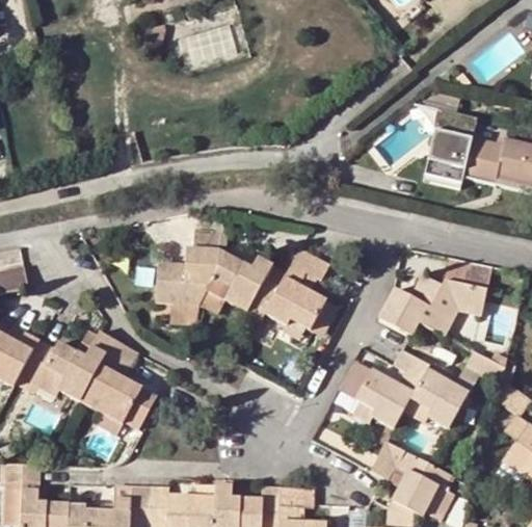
[(486,75),(527,45),(512,25),(472,55),(486,75)]
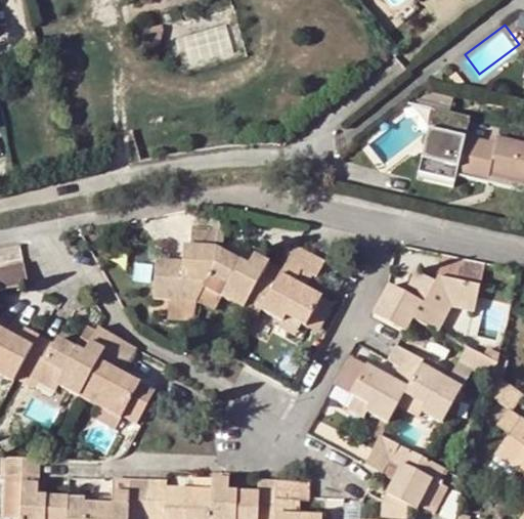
[(145,38),(142,48),(157,52),(159,42),(145,38)]
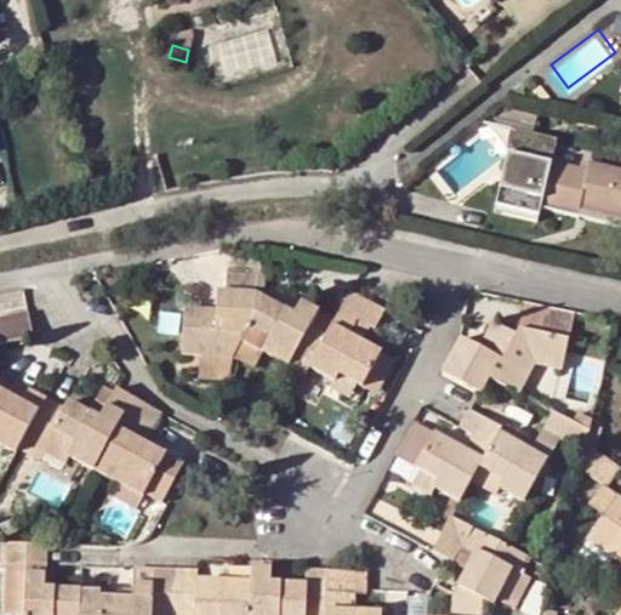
[(529,134),(528,143),(520,170),(519,180),(543,187),(540,204),(576,214),(579,206),(580,198),(620,206),(620,164),(587,157),(586,166),(551,158),(554,141),(529,134)]
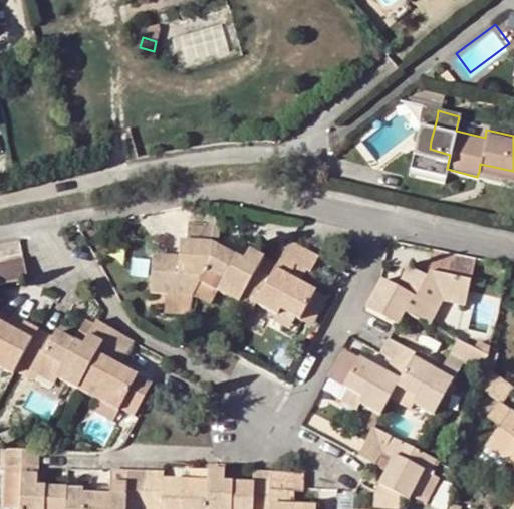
[(513,178),(513,171),(480,164),(479,171),(513,178)]
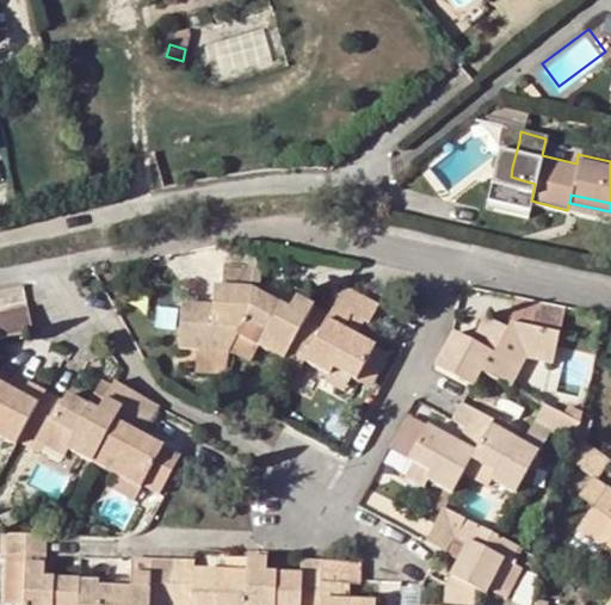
[(196,350),(226,352),(236,331),(244,319),(259,290),(260,267),(223,266),(222,284),(214,284),(214,302),(179,302),(178,337),(193,339),(192,350),(196,350)]
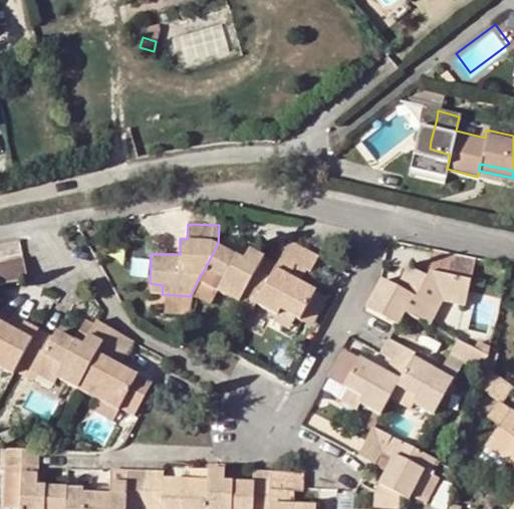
[(318,255),(290,239),(277,262),(269,276),(255,302),(276,314),(279,309),(294,317),(297,319),(315,289),(299,280),(288,274),(294,262),(306,268),(309,270),(318,255)]
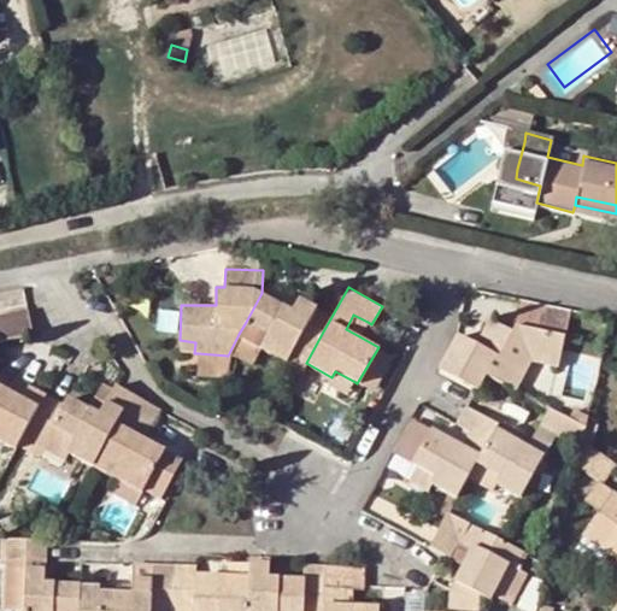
[(259,346),(301,370),(306,363),(323,332),(307,323),(316,306),(299,298),(293,309),(262,293),(246,322),(266,334),(259,346)]
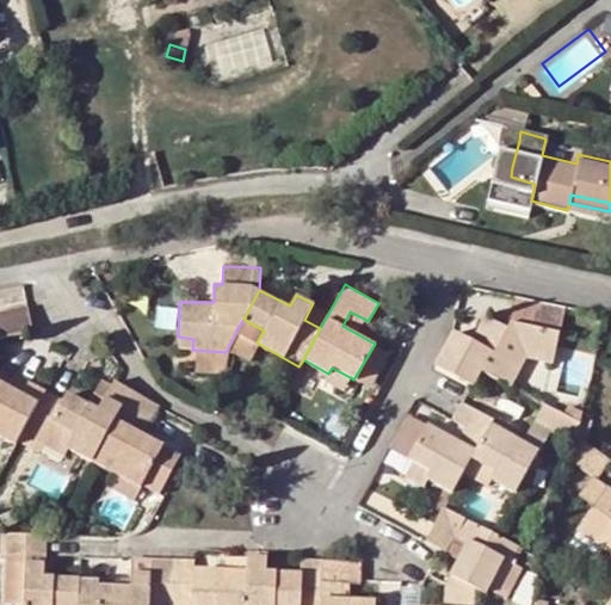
[(543,327),(548,300),(517,294),(512,320),(543,327)]
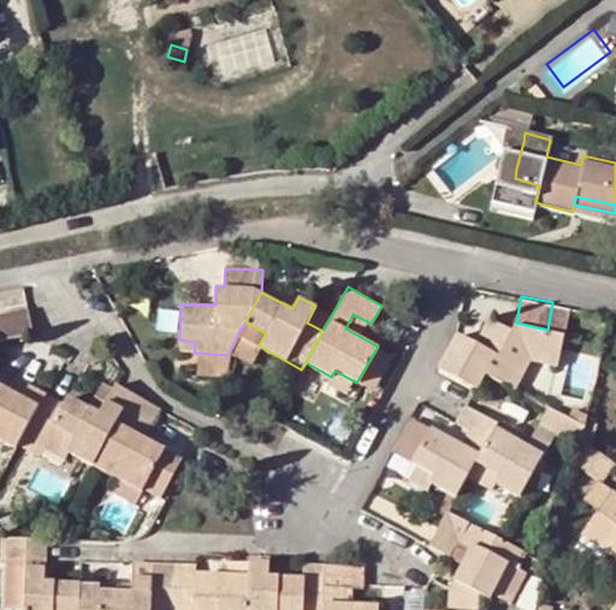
[(323,331),(332,314),(315,306),(307,323),(323,331)]
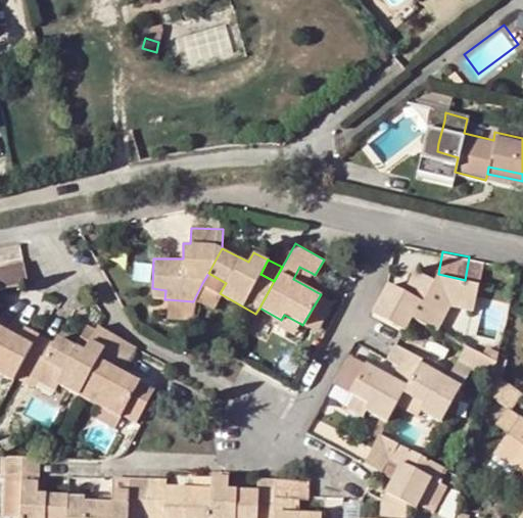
[(0,286),(28,281),(24,261),(0,265),(0,286)]
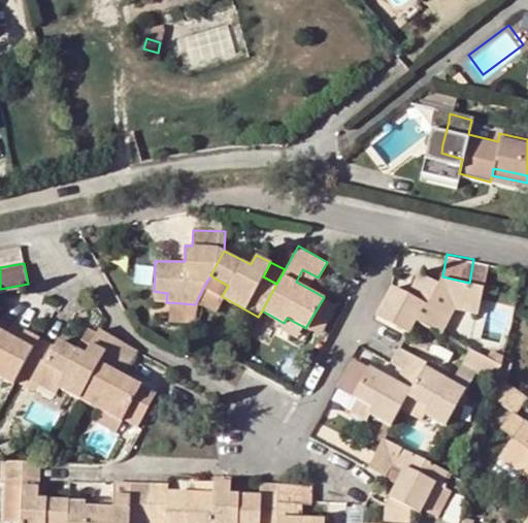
[(307,288),(315,275),(302,269),(296,282),(307,288)]
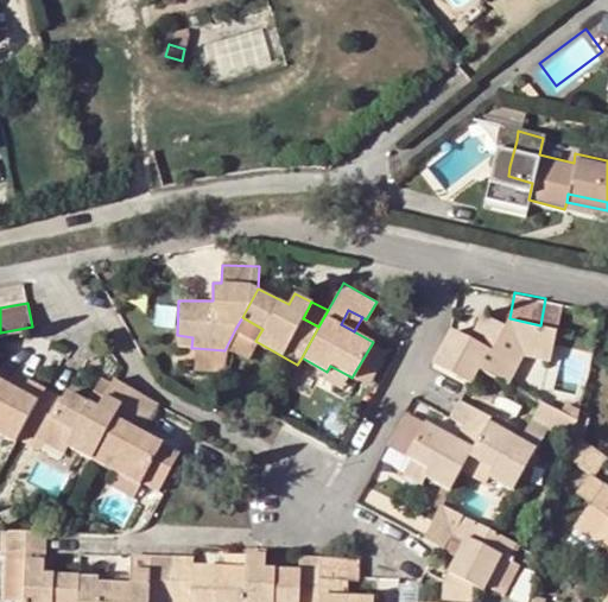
[(556,329),(540,325),(510,318),(506,324),(482,311),(473,328),(479,331),(474,340),(467,336),(451,328),(434,360),(470,380),(480,366),(510,381),(512,376),(525,353),(536,355),(550,359),(556,329)]
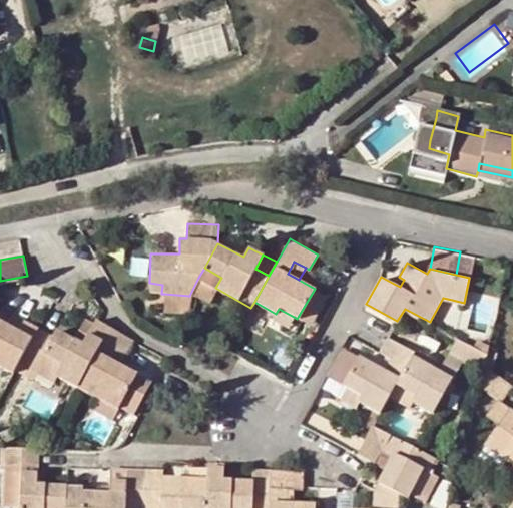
[(204,268),(198,278),(215,288),(221,278),(204,268)]
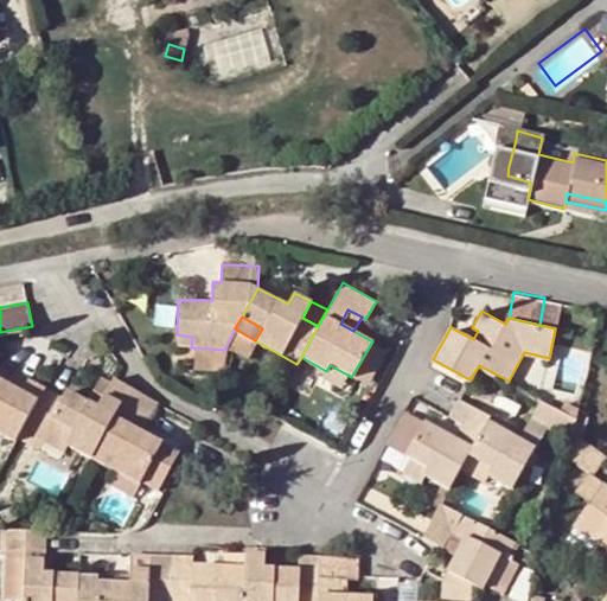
[(472,327),(466,336),(473,339),(478,331),(472,327)]
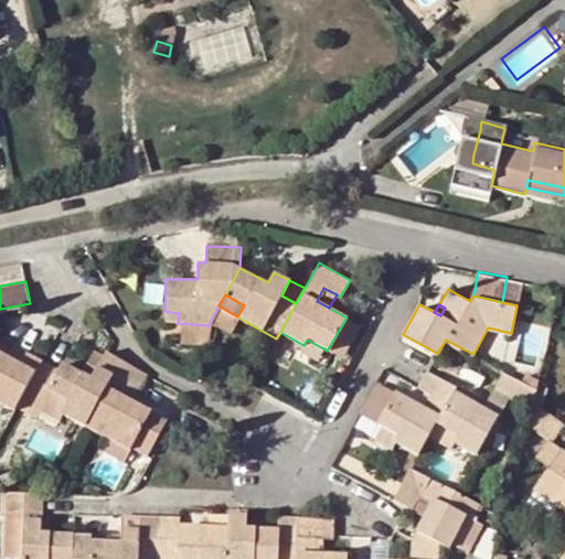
[(163,322),(178,323),(179,313),(164,311),(163,322)]
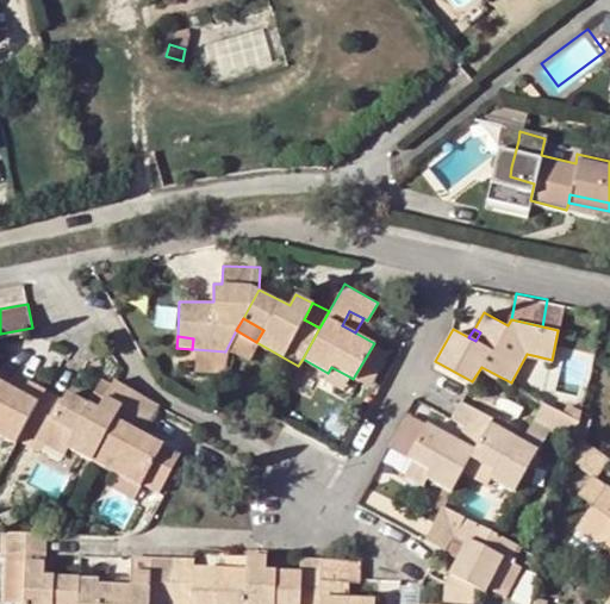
[(387,350),(374,343),(353,379),(367,386),(387,350)]
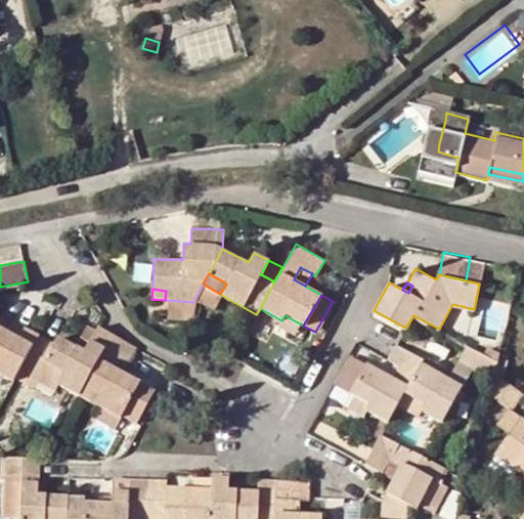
[(168,300),(167,316),(191,317),(193,302),(168,300)]
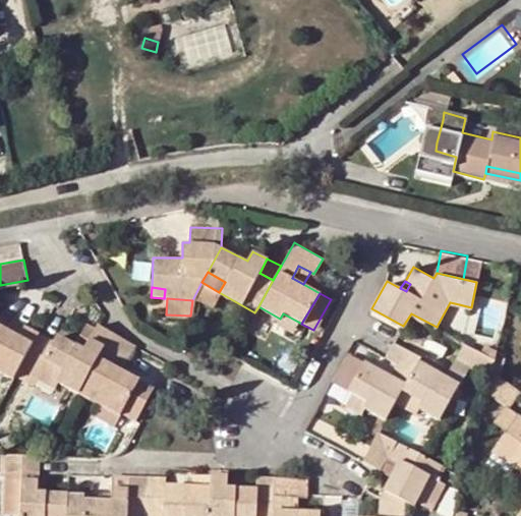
[(450,302),(439,323),(446,327),(459,304),(450,302)]
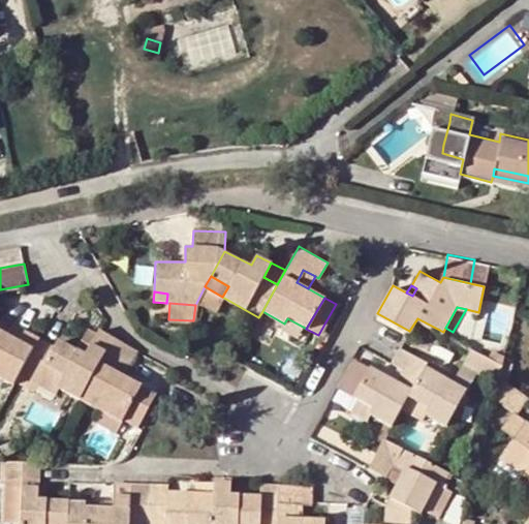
[(287,318),(284,324),(281,329),(297,338),(303,327),(287,318)]
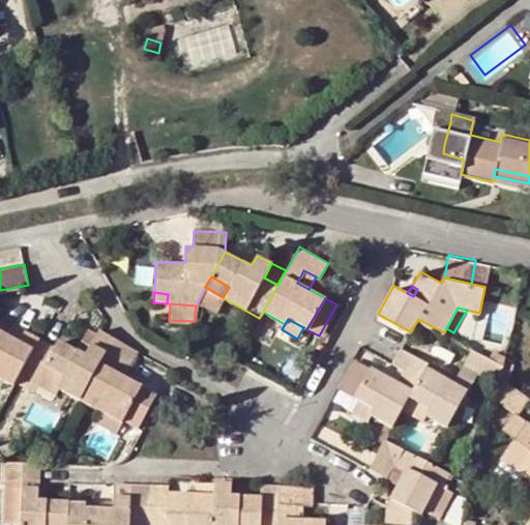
[(22,332),(0,321),(0,329),(17,340),(22,332)]
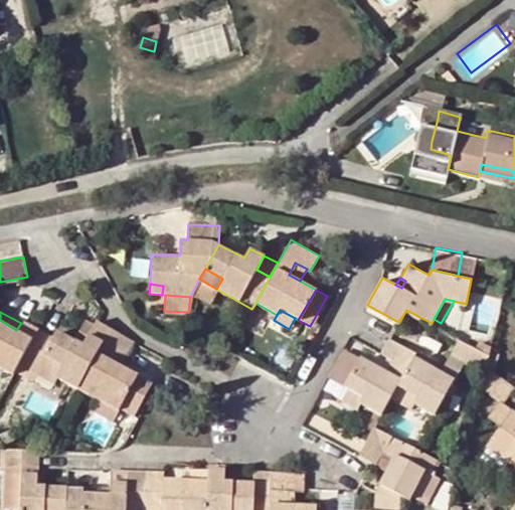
[(0,366),(12,373),(18,363),(38,326),(24,318),(21,323),(16,330),(0,320),(0,366)]
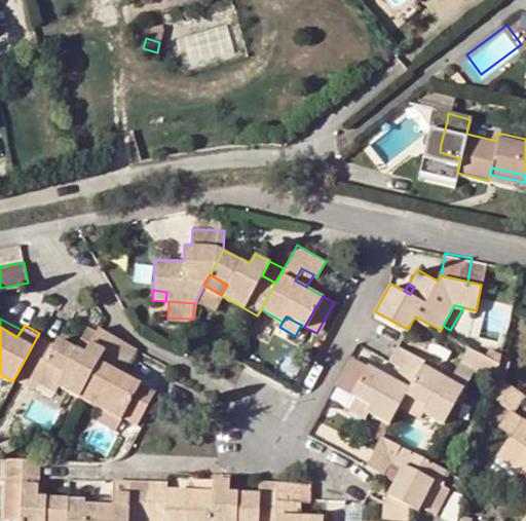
[(128,340),(100,325),(90,340),(105,348),(80,395),(101,406),(121,417),(122,414),(137,421),(149,399),(136,391),(141,381),(122,372),(113,366),(128,340)]
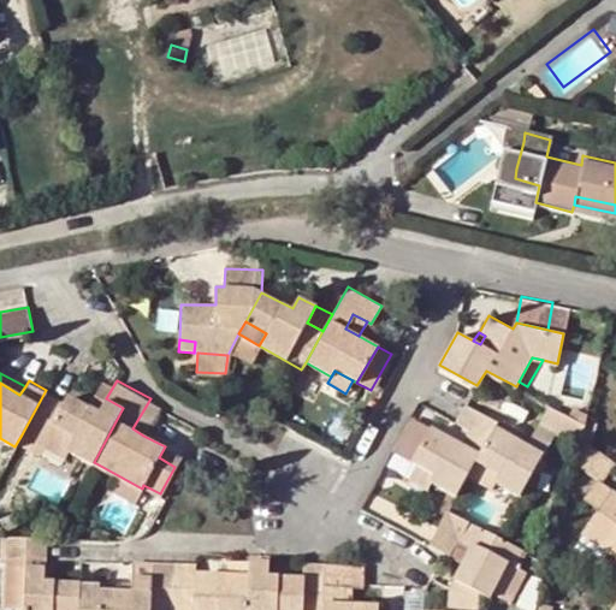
[(46,390),(22,434),(27,438),(22,443),(39,452),(42,446),(63,459),(67,451),(93,465),(94,462),(123,408),(106,398),(96,412),(90,408),(67,395),(64,401),(46,390)]
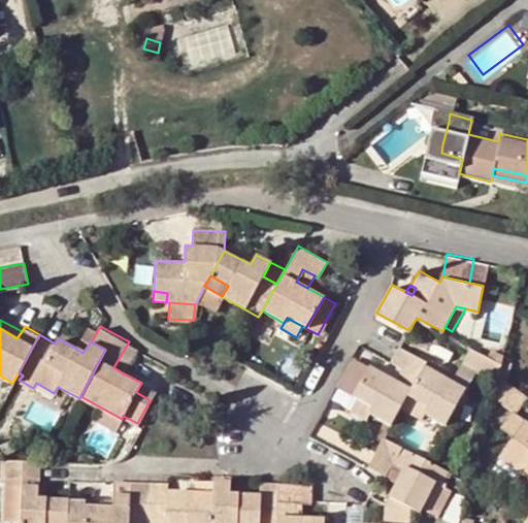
[(85,337),(77,350),(83,353),(91,341),(85,337)]
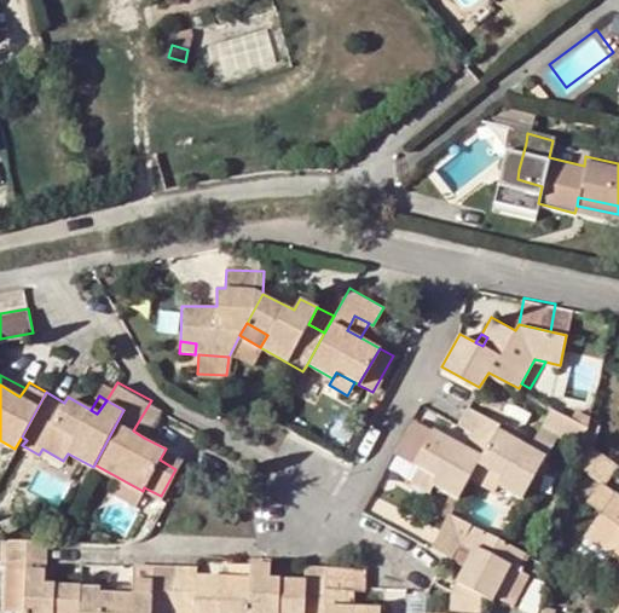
[(162,406),(151,400),(133,431),(144,438),(162,406)]
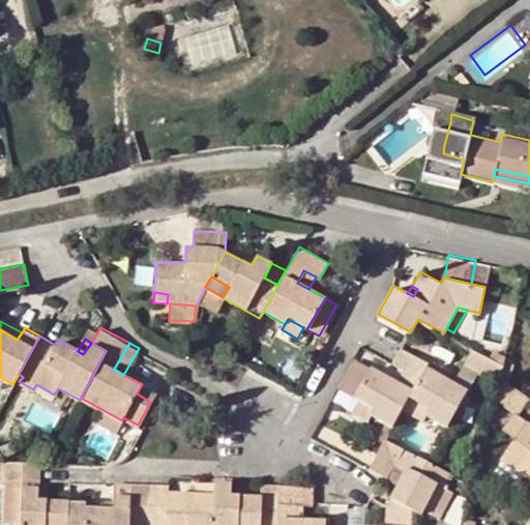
[(370,414),(392,428),(403,409),(409,397),(427,366),(429,361),(402,346),(391,360),(404,368),(396,379),(372,365),(353,396),(373,408),(370,414)]
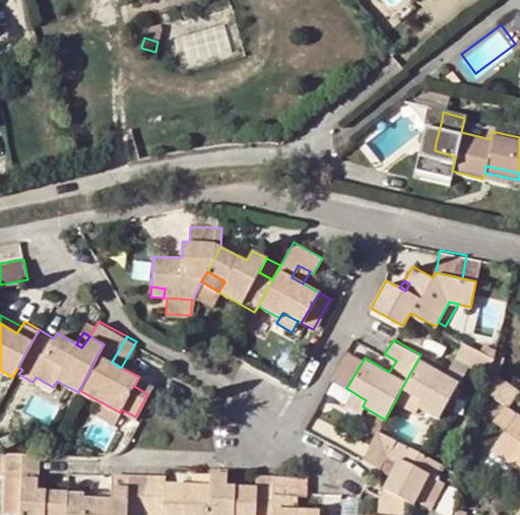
[(491,367),(494,357),(479,348),(464,340),(455,355),(469,364),(489,377),(491,367)]
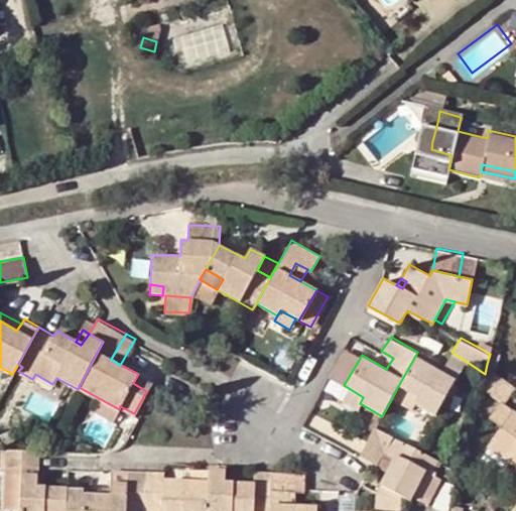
[(490,354),(492,345),(480,339),(476,346),(490,354)]
